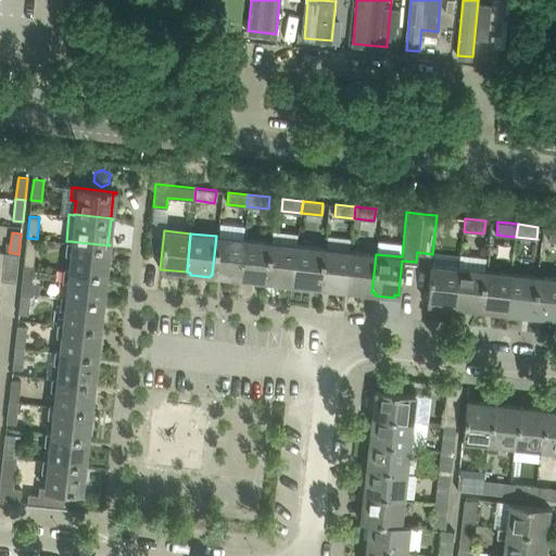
[(237,277),(239,278),(242,239),(216,236),(212,275),(217,275),(216,278),(237,280),(237,277)]
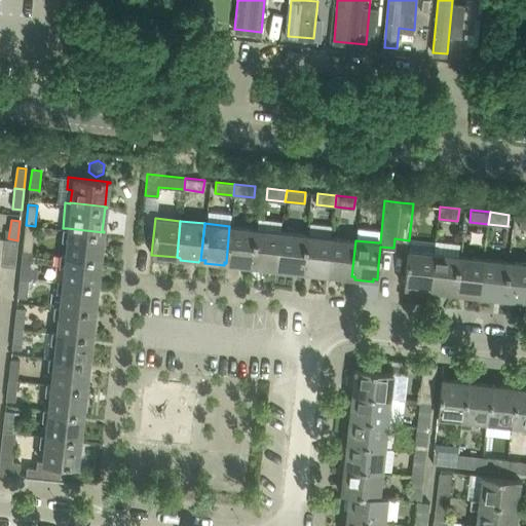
[(26,225),(23,251),(32,252),(35,226),(26,225)]
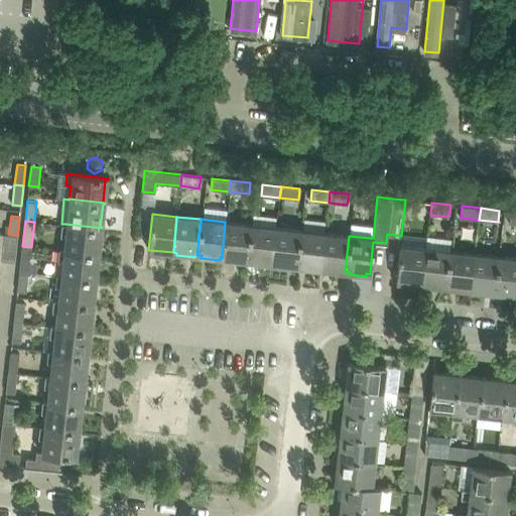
[(244,260),(246,260),(250,225),(225,222),(222,258),(226,258),(226,260),(244,262),(244,260)]
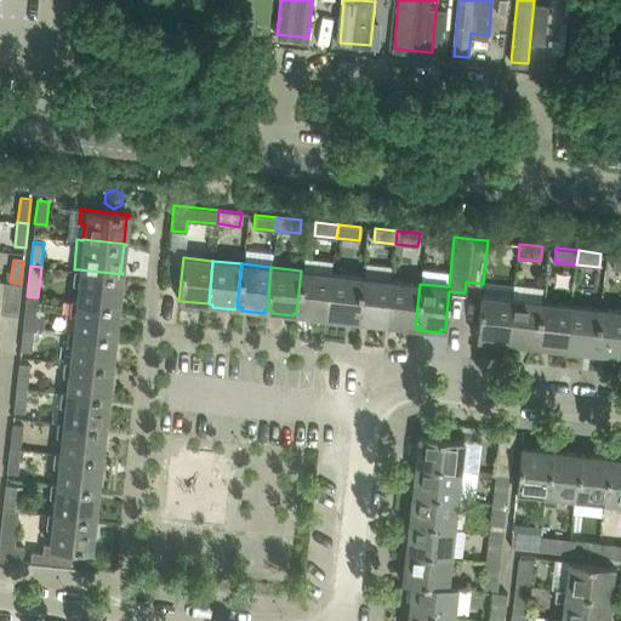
[(78,284),(77,301),(119,306),(119,305),(117,303),(120,275),(123,275),(123,274),(79,269),(79,271),(73,269),(72,283),(78,284)]
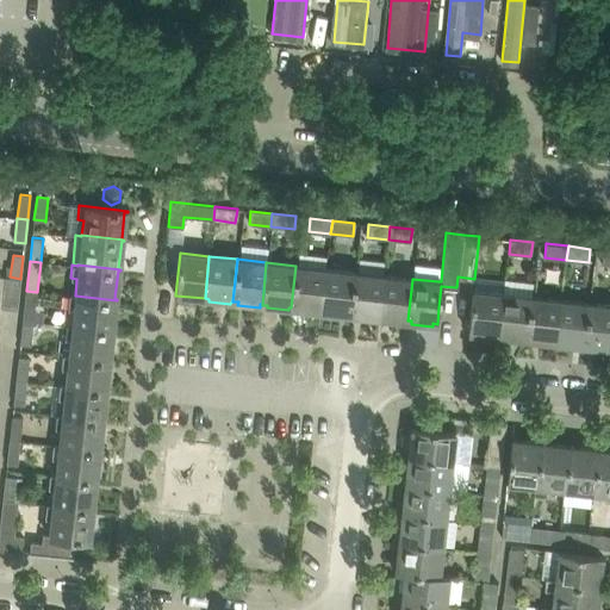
[(317,311),(321,311),(325,268),(296,266),(291,307),(296,309),(296,311),(317,313),(317,311)]
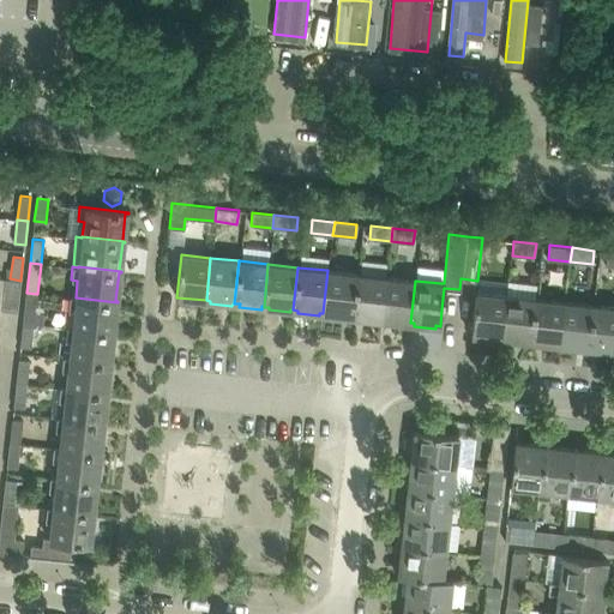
[(348,315),(351,317),(356,274),(327,270),(323,313),(326,313),(326,317),(348,319),(348,315)]
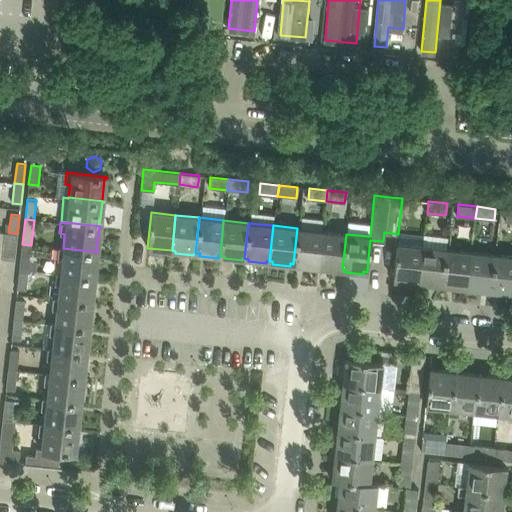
[(315,266),(318,266),(322,231),(297,228),(293,264),(297,264),(296,266),(314,268),(315,266)]
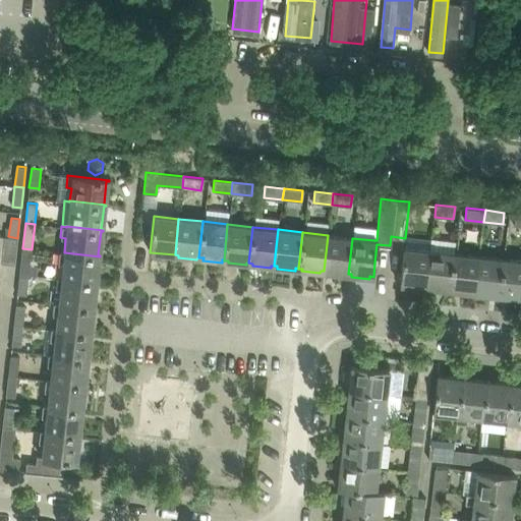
[(345,274),(348,274),(352,238),(328,235),(324,271),(327,272),(326,274),(345,276),(345,274)]
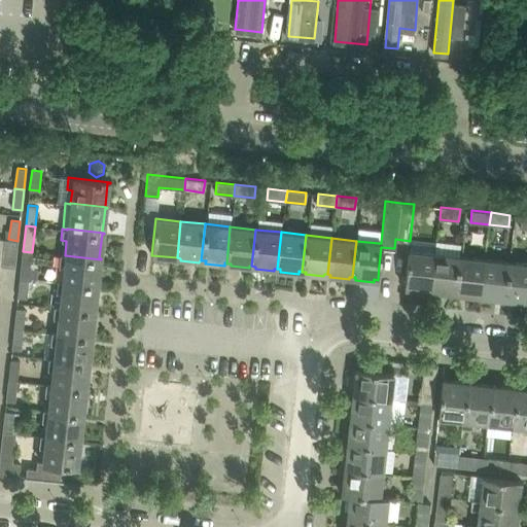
[(2,267),(14,268),(18,241),(8,239),(5,239),(2,267)]
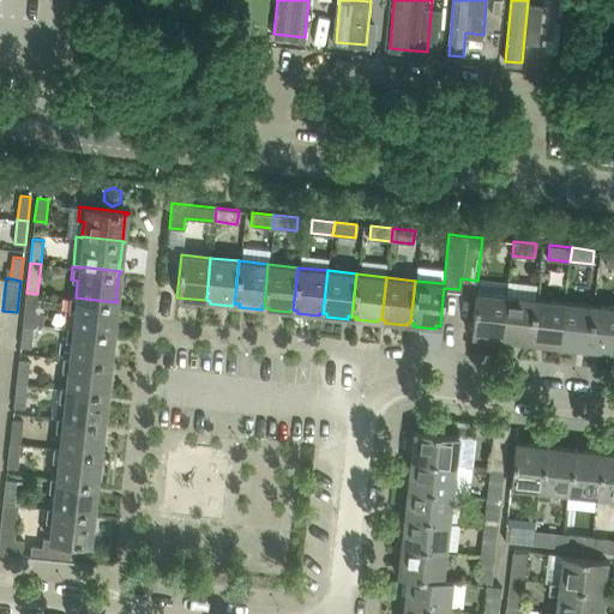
[(24,313),(23,323),(34,324),(43,325),(44,314),(35,313),(37,294),(26,293),(24,313)]
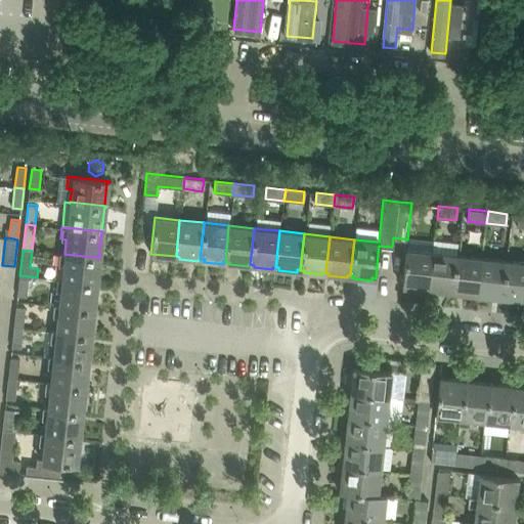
[(401,286),(427,289),(431,252),(405,250),(401,286)]
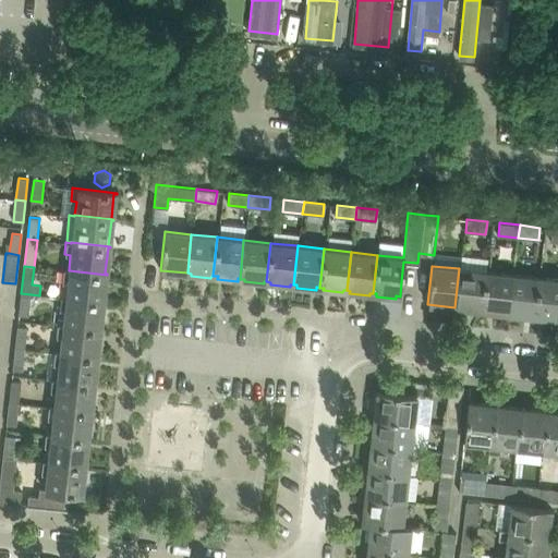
[(478,310),(481,310),(485,271),(459,268),(455,307),(459,307),(458,311),(478,313),(478,310)]
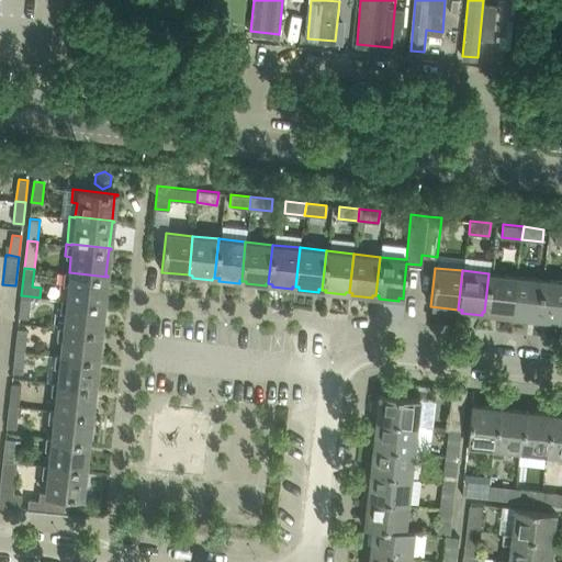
[(67,284),(66,300),(104,304),(104,303),(102,302),(105,277),(108,277),(69,272),(63,272),(62,284),(67,284)]
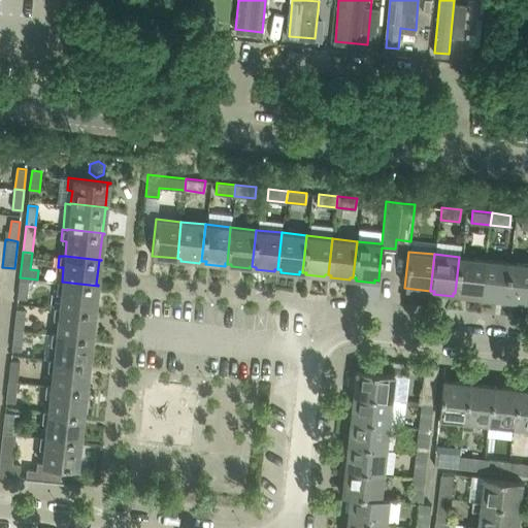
[(477,296),(480,296),(484,260),(459,257),(455,293),(459,294),(459,296),(477,298),(477,296)]
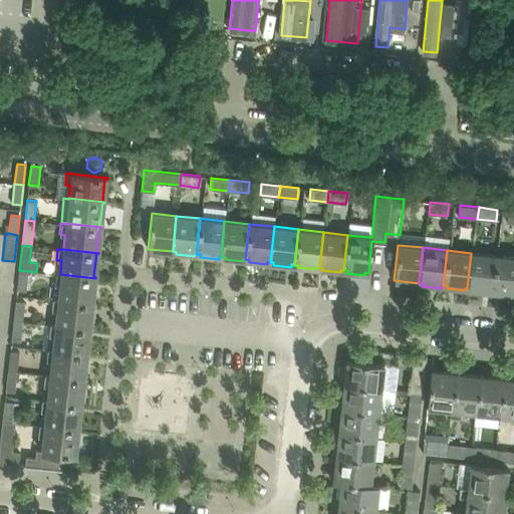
[(489,291),(492,291),(496,255),(471,253),(467,288),(471,288),(471,291),(489,293),(489,291)]
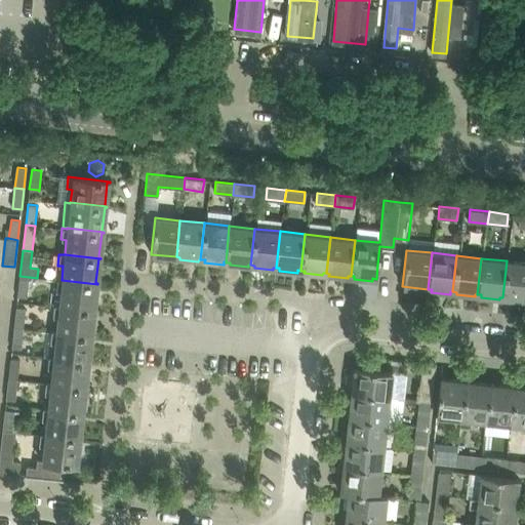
[(524,299),(524,263),(507,260),(502,297),(506,297),(506,300),(524,303),(524,299)]
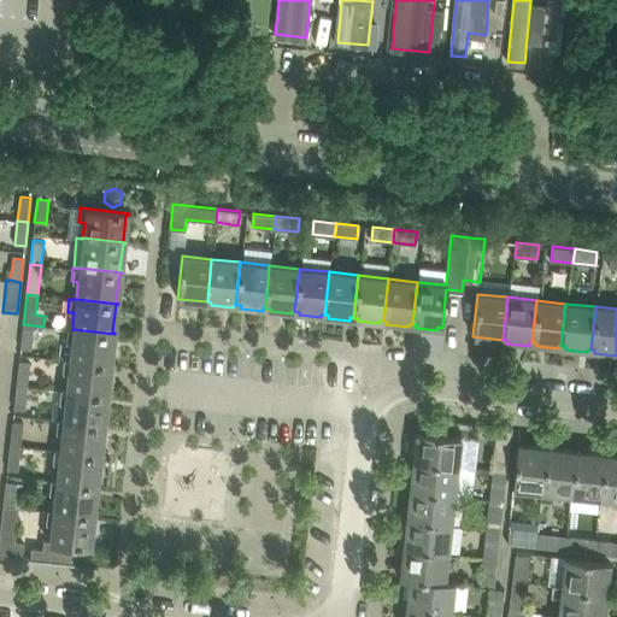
[(23,324),(21,348),(31,350),(34,325),(23,324)]
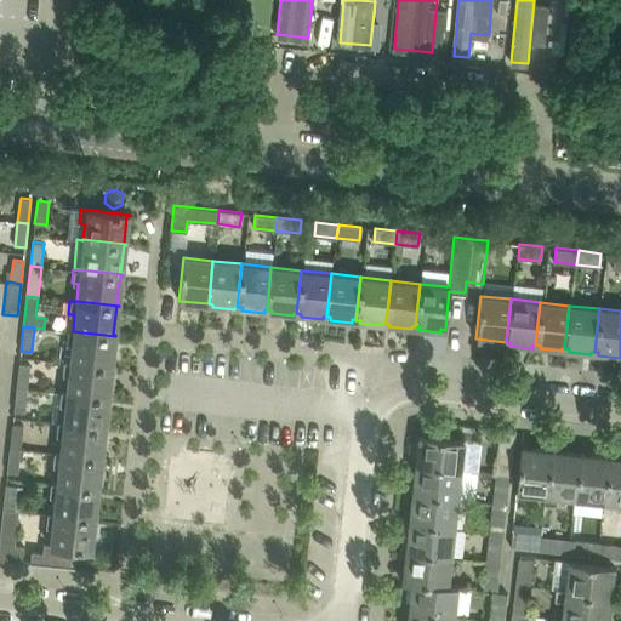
[(70,345),(69,362),(113,366),(113,365),(110,365),(113,336),(115,336),(73,331),(67,330),(64,343),(70,345)]
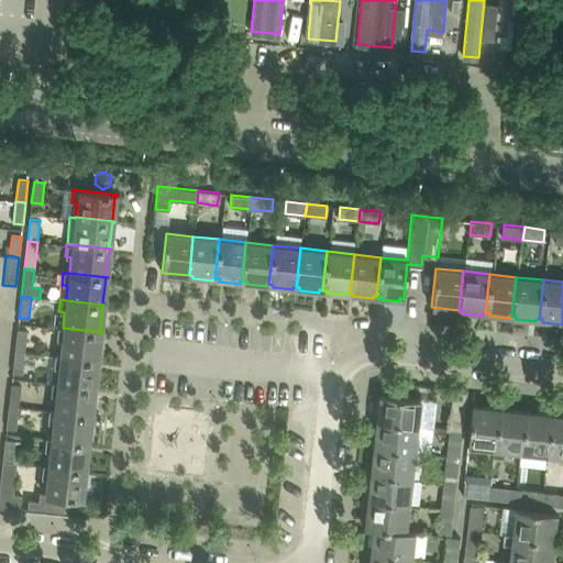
[(62,340),(61,355),(97,360),(99,332),(101,333),(102,332),(63,328),(62,328),(58,328),(57,340),(62,340)]
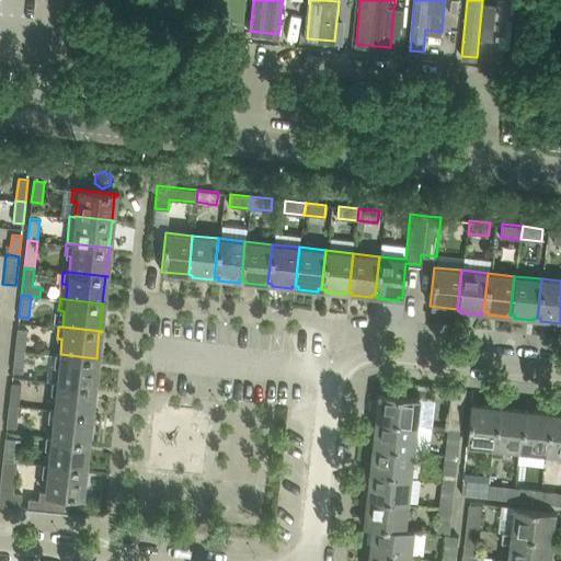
[(18,329),(15,350),(25,351),(27,329),(18,329)]
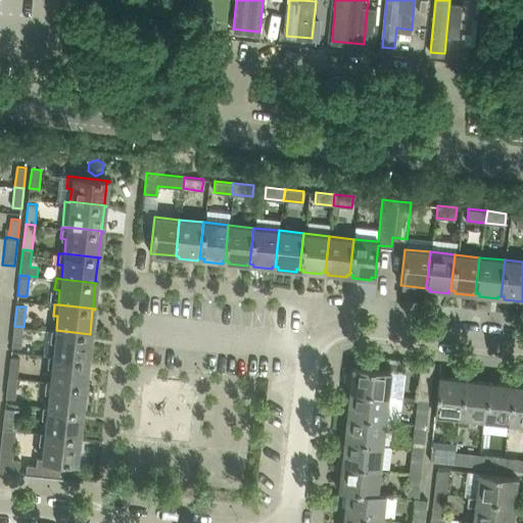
[(14,326),(12,346),(20,347),(24,327),(14,326)]
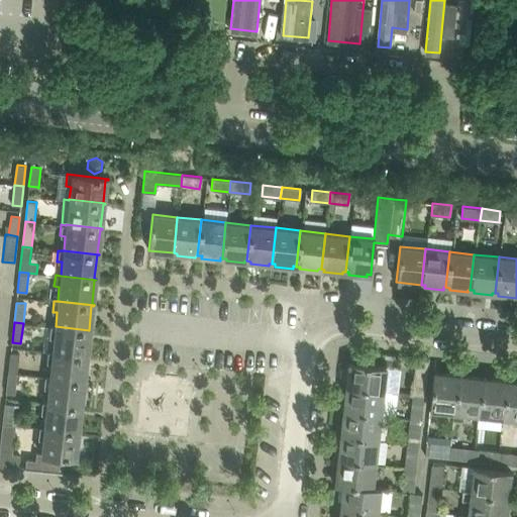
[(55,337),(53,351),(86,354),(88,331),(90,331),(91,330),(89,330),(56,326),(50,325),(49,337),(55,337)]
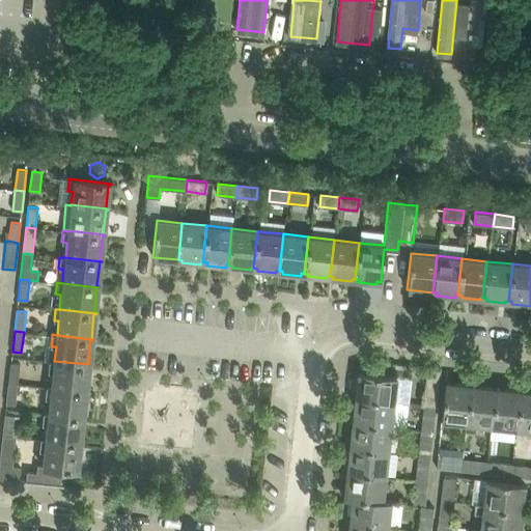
[(53,372),(51,387),(85,390),(88,366),(90,366),(90,364),(88,364),(54,361),(49,360),(48,372),(53,372)]
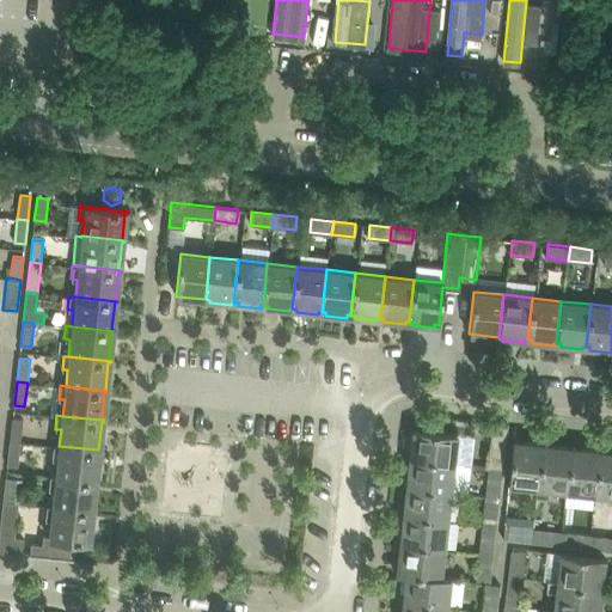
[(410,450),(409,458),(454,464),(458,434),(427,430),(428,416),(417,415),(416,429),(412,429),(410,448),(407,448),(407,450),(410,450)]
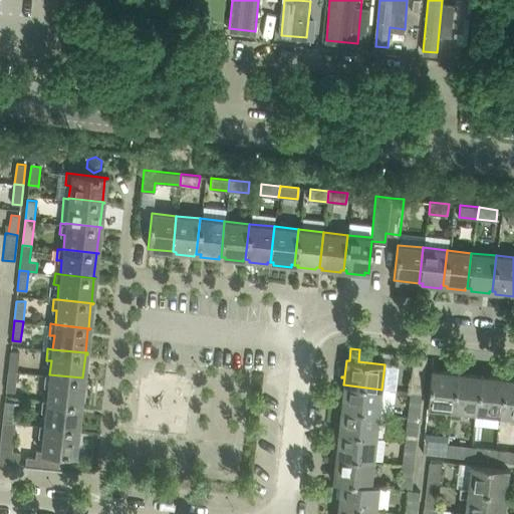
[(10,351),(8,370),(17,371),(19,352),(10,351)]
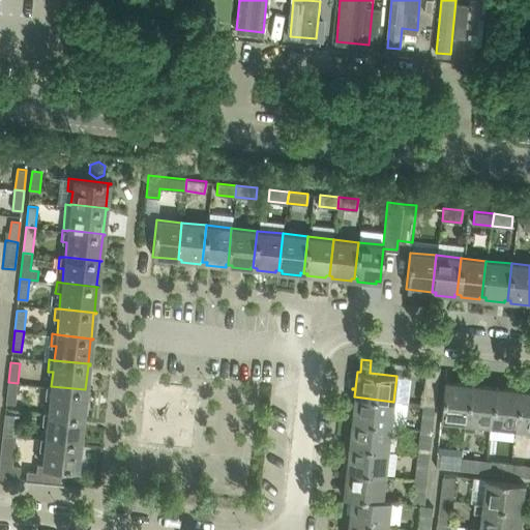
[(427,366),(422,405),(436,406),(440,369),(427,366)]
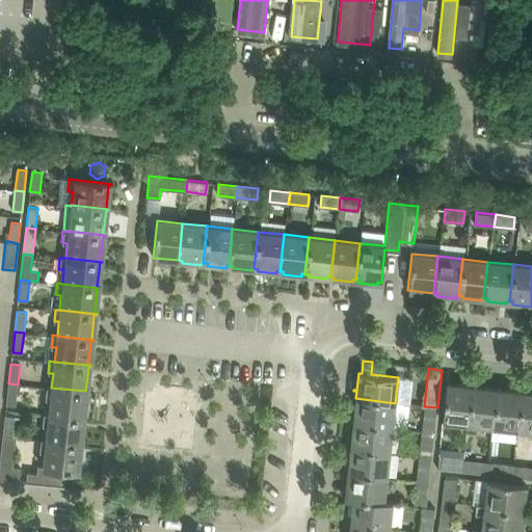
[(442,422),(468,424),(472,386),(456,383),(456,380),(455,383),(447,382),(442,422)]
